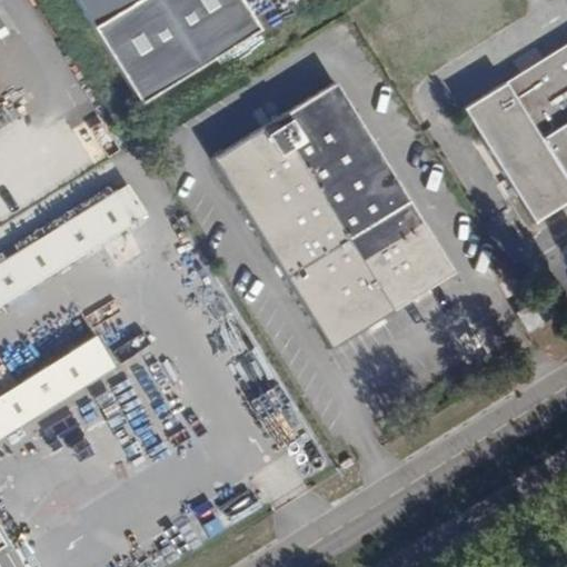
[(73,0),(89,26),(131,0),(73,0)]
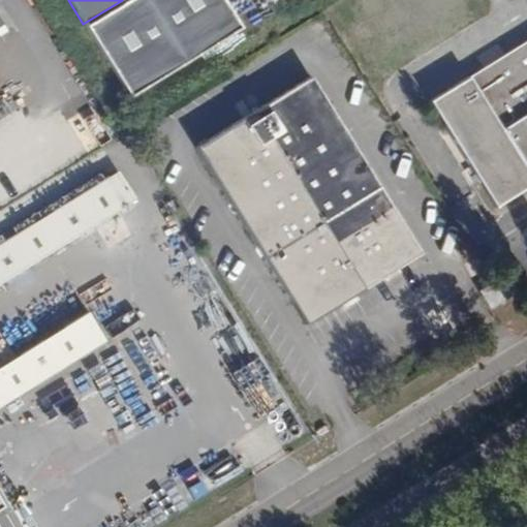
[(526,39),(432,99),(497,206),(526,186),(526,39)]
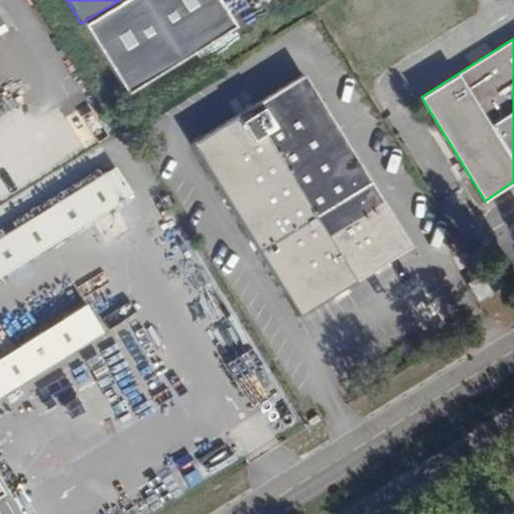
[(412,245),(304,74),(193,142),(301,315),(412,245)]
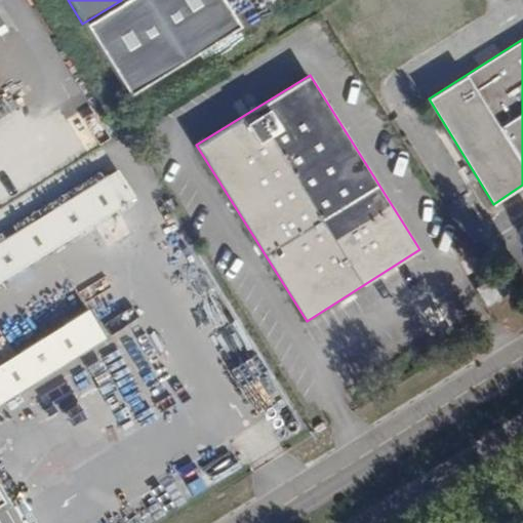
[(0,285),(135,201),(119,174),(0,247),(0,285)]
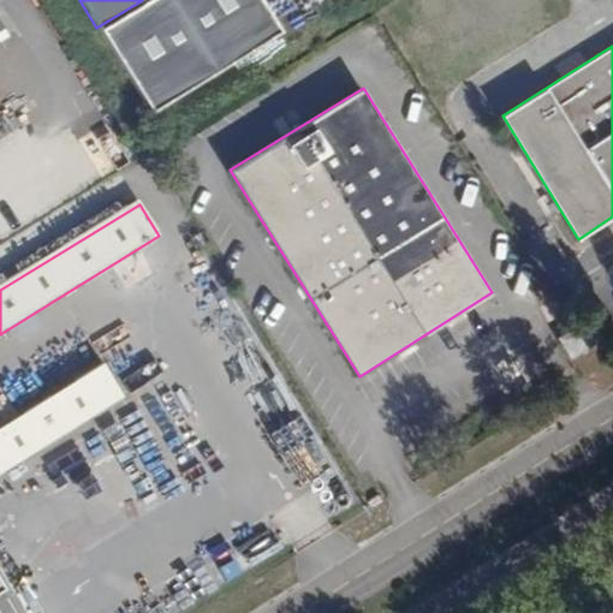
[(0,474),(121,399),(102,368),(3,429),(0,424),(0,596),(9,593),(0,578),(0,474)]
